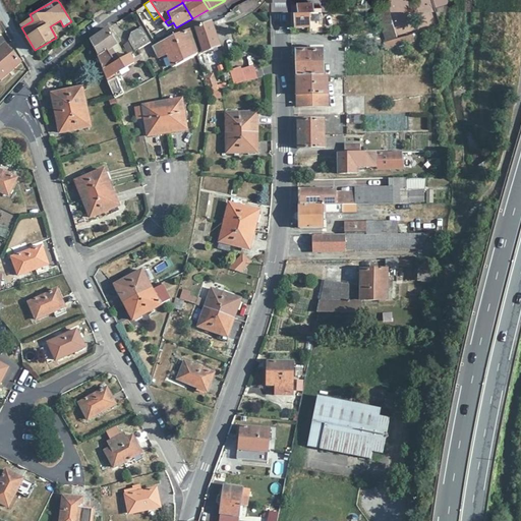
[(308,8),(308,3),(295,3),(295,27),(309,27),(309,33),(322,32),(322,8),(308,8)]
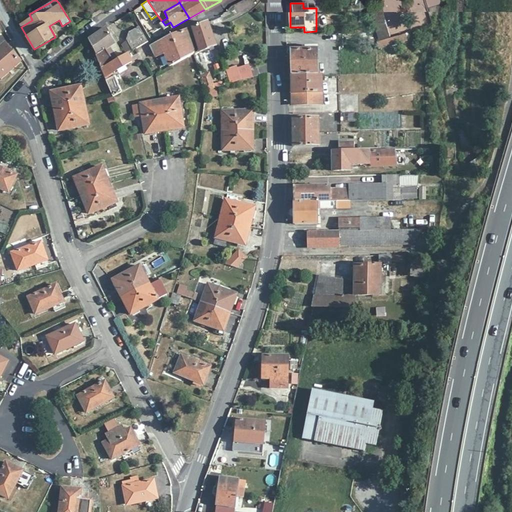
[(389,37),(381,8),(370,11),(375,29),(379,40),(389,37)]
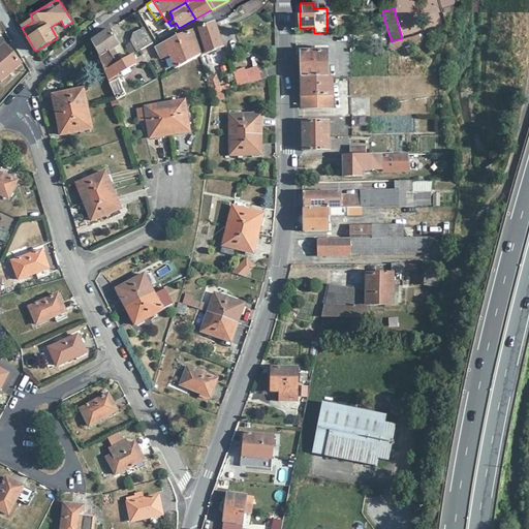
[(413,9),(396,16),(404,38),(421,32),(413,9)]
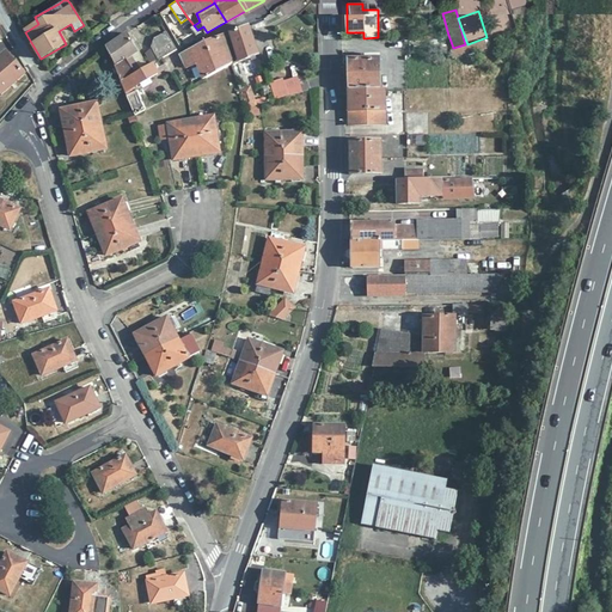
[(258,54),(249,26),(230,34),(238,62),(258,54)]
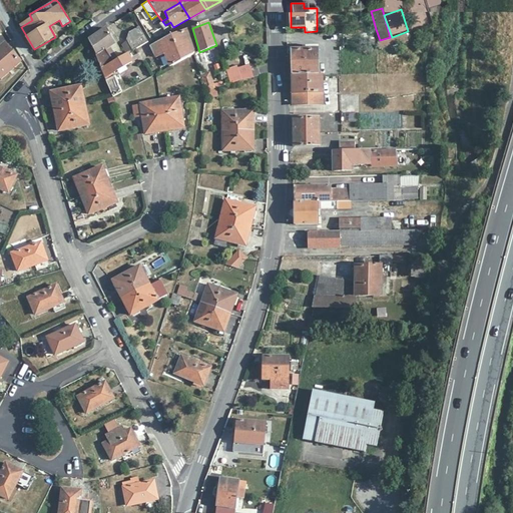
[(147,41),(144,36),(142,33),(138,27),(129,32),(126,40),(132,50),(136,48),(147,41)]
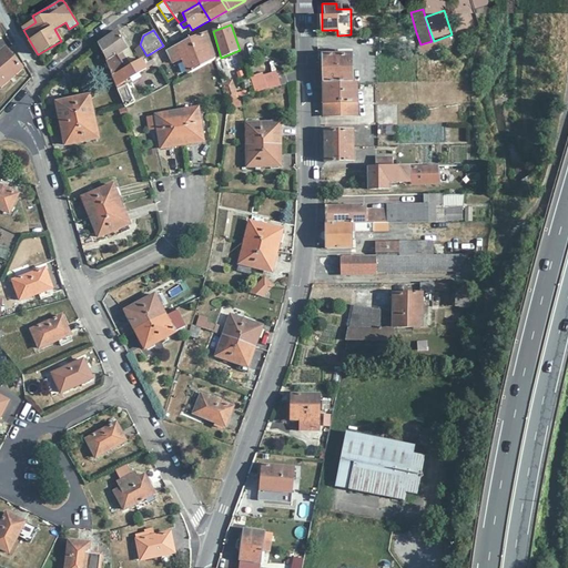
[(112,74),(125,67),(118,54),(128,48),(119,31),(99,44),(108,61),(105,61),(112,74)]
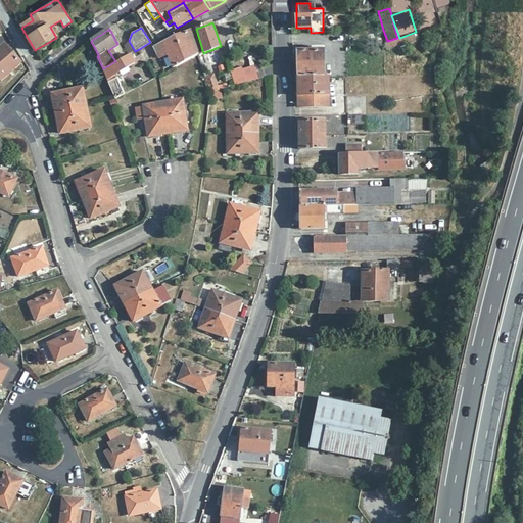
[(199,54),(190,31),(175,37),(154,48),(155,50),(157,55),(159,58),(168,54),(175,67),(196,55),(199,54)]
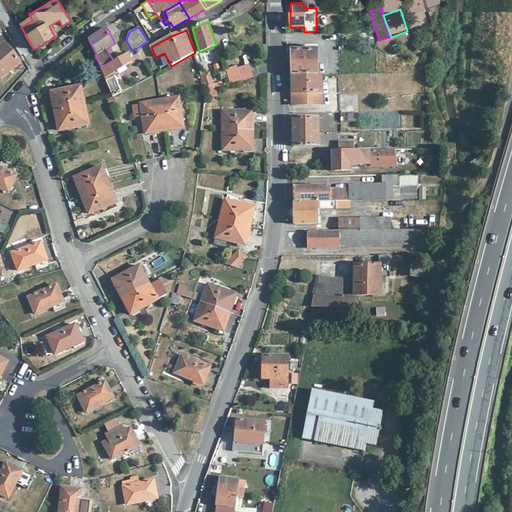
[(407,41),(406,34),(396,37),(398,43),(407,41)]
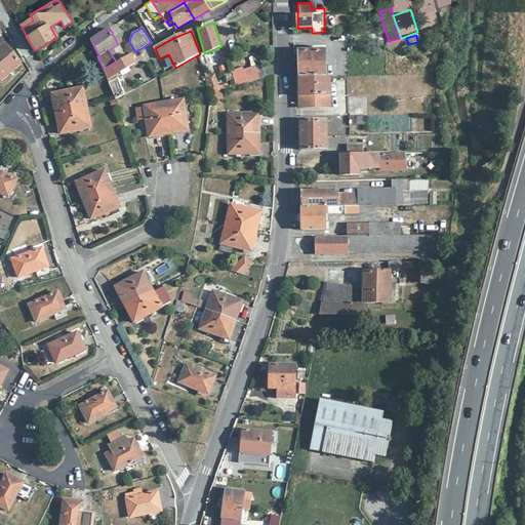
[(408,44),(406,38),(386,43),(388,50),(408,44)]
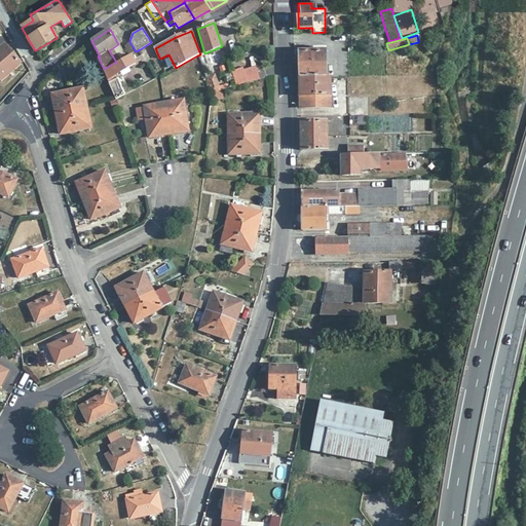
[(136,51),(129,41),(125,44),(130,54),(136,51)]
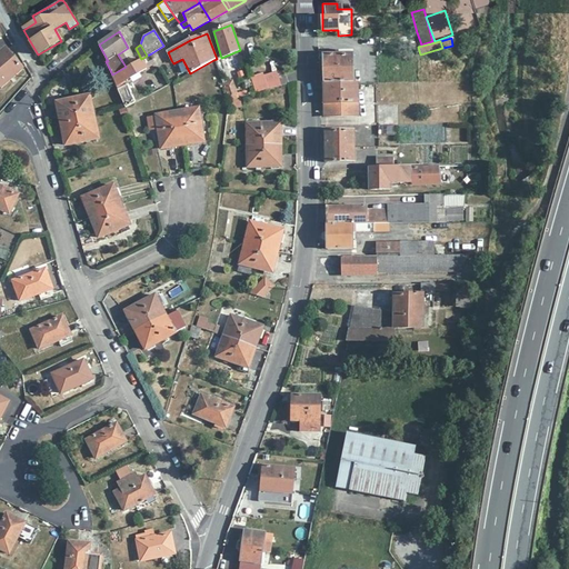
[(366,45),(368,113),(380,112),(379,45),(366,45)]
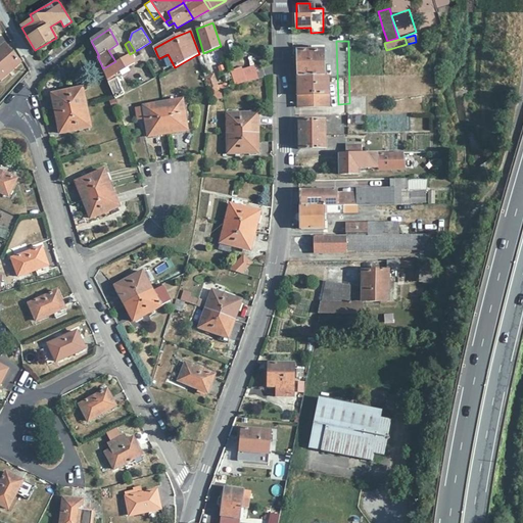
[(125,56),(117,44),(108,50),(115,61),(125,56)]
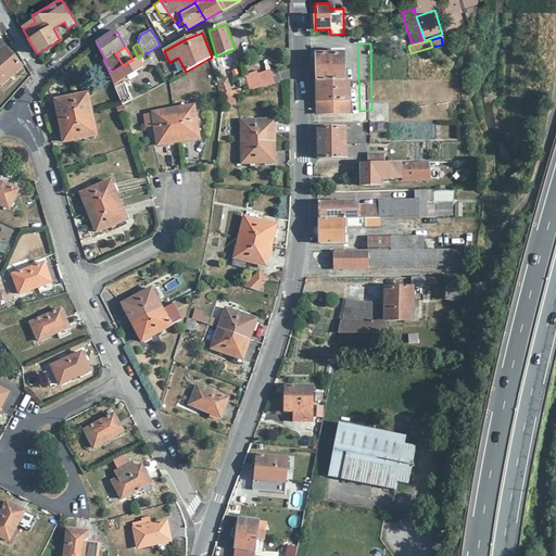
[(22,66),(7,49),(0,53),(0,84),(1,86),(22,66)]
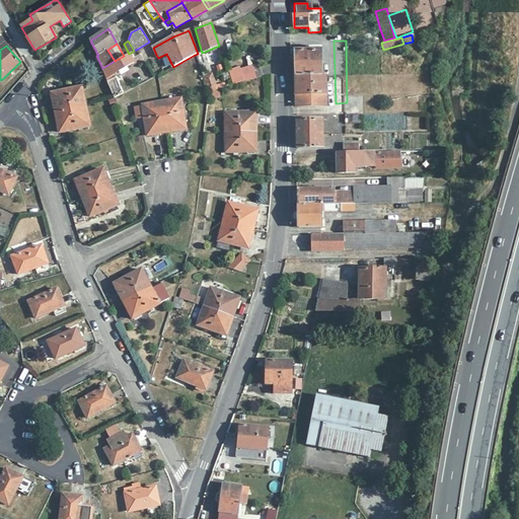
[(296,51),(296,76),(322,75),(321,51),(296,51)]
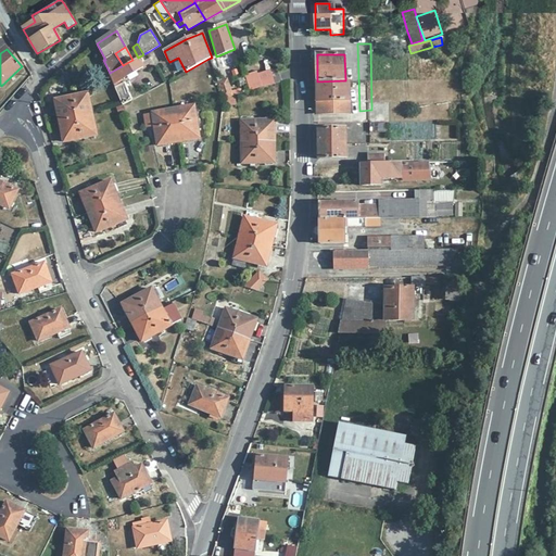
[(123,65),(110,73),(124,104),(131,100),(125,84),(123,85),(119,79),(143,67),(138,58),(133,60),(123,65)]
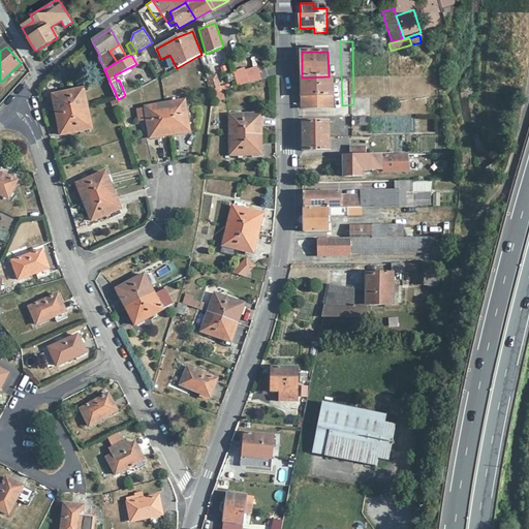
[(275,75),(275,65),(257,71),(260,80),(275,75)]
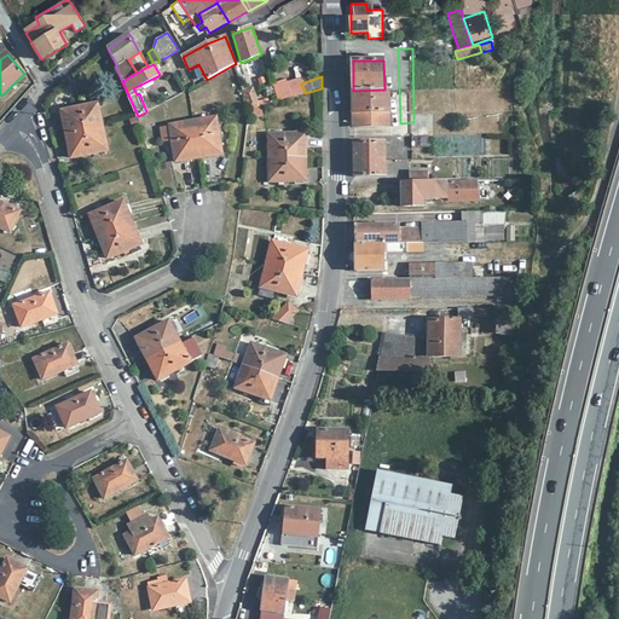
[(241,91),(248,110),(258,108),(259,106),(253,87),(241,91)]
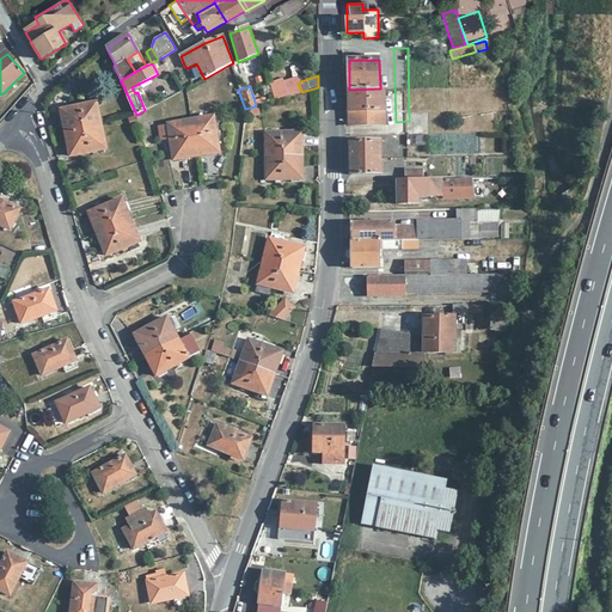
[(380,89),(349,90),(350,111),(350,124),(385,124),(385,111),(384,89),(380,89)]
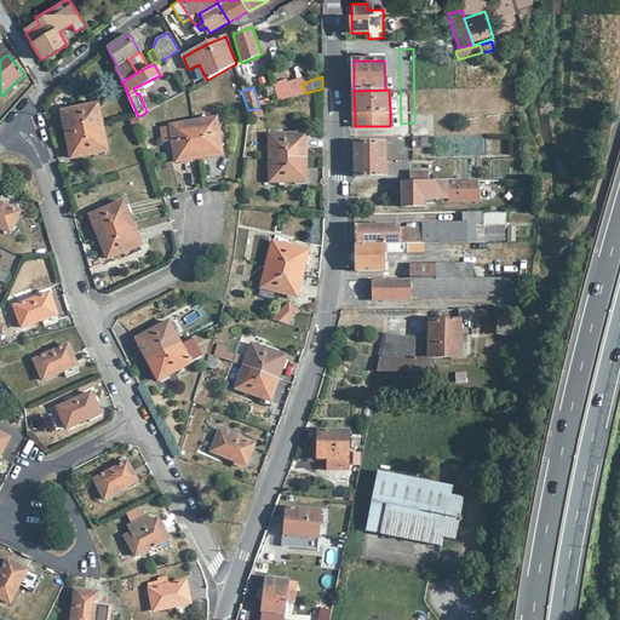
[(67,135),(102,127),(97,104),(62,112),(67,135)]
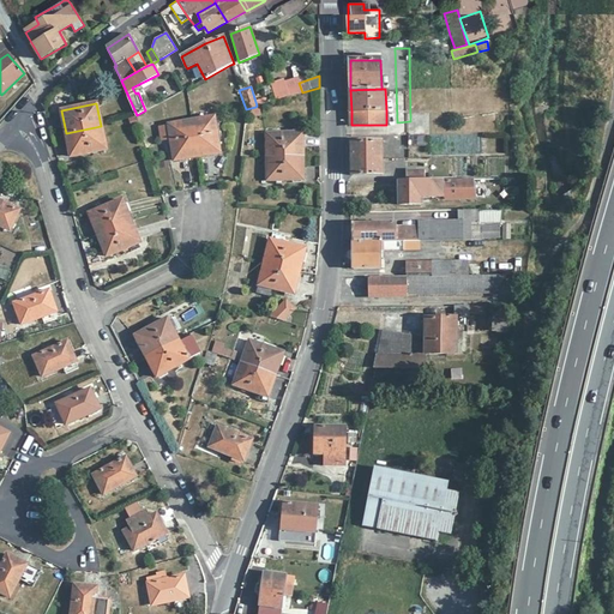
[(191,121),(197,156),(220,152),(214,118),(191,121)]
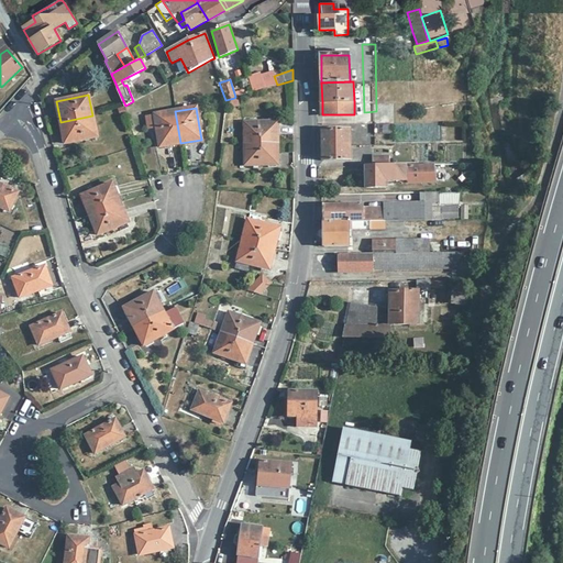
[(159,146),(180,143),(175,111),(145,117),(147,128),(155,127),(159,146)]
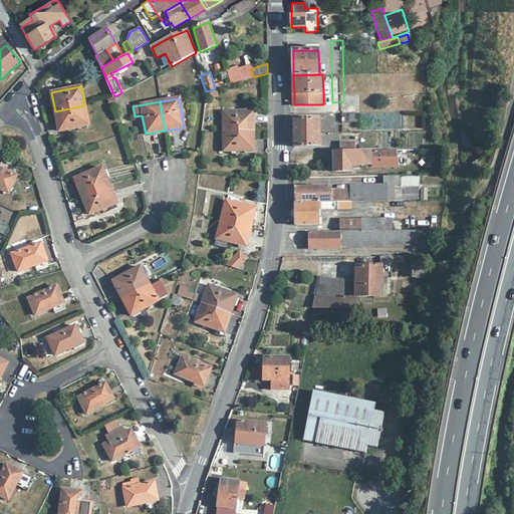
[(88,125),(84,105),(55,111),(59,132),(88,125)]
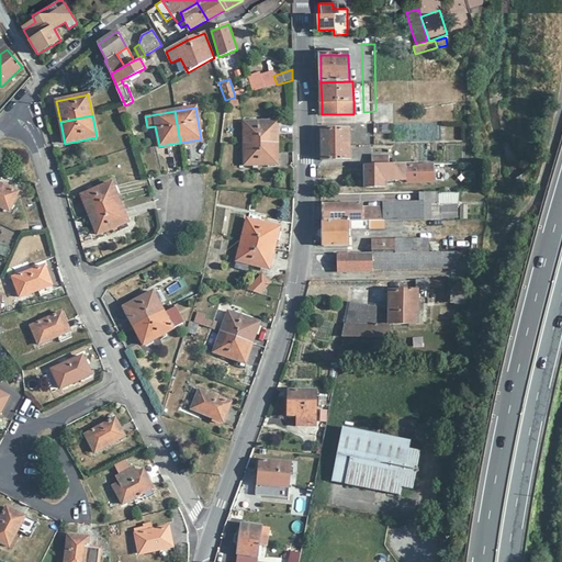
[(244,123),(244,144),(278,144),(278,122),(244,123)]
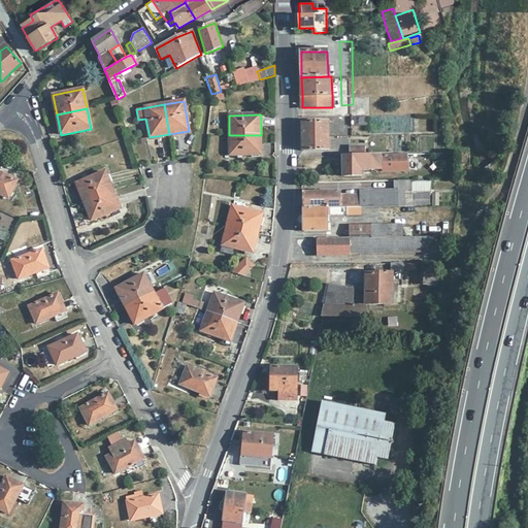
[(303,136),(328,136),(328,122),(302,122),(303,136)]
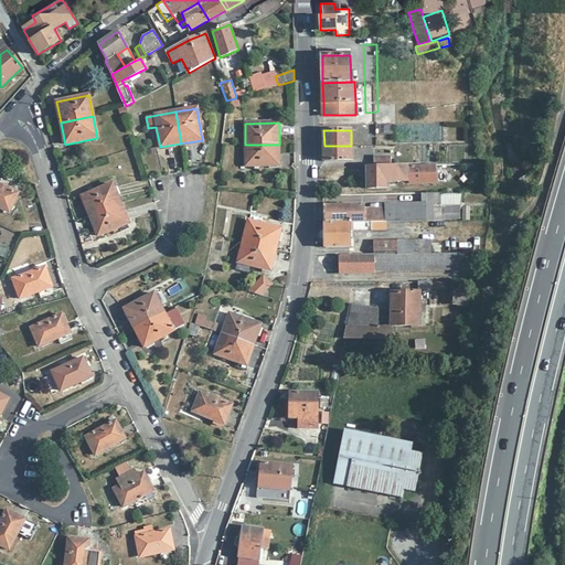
[(279,164),(279,145),(245,145),(246,166),(255,166),(258,166),(279,164)]
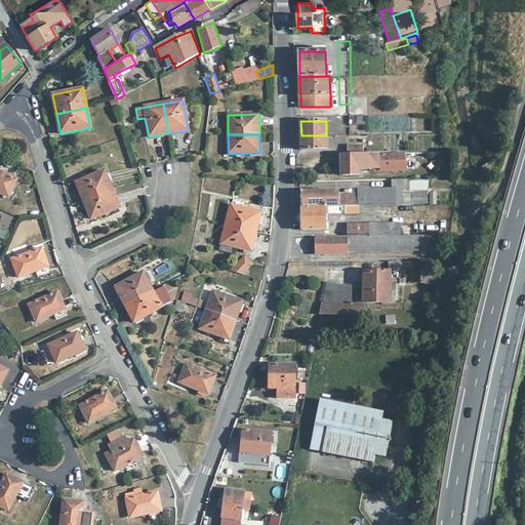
[(326,150),(326,135),(301,135),(301,150),(326,150)]
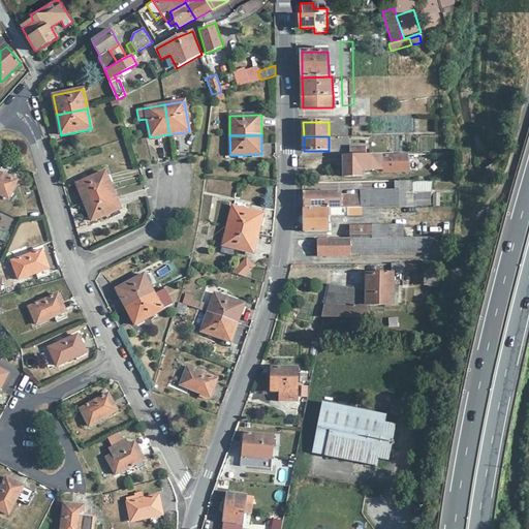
[(349,147),(350,156),(366,156),(365,147),(349,147)]
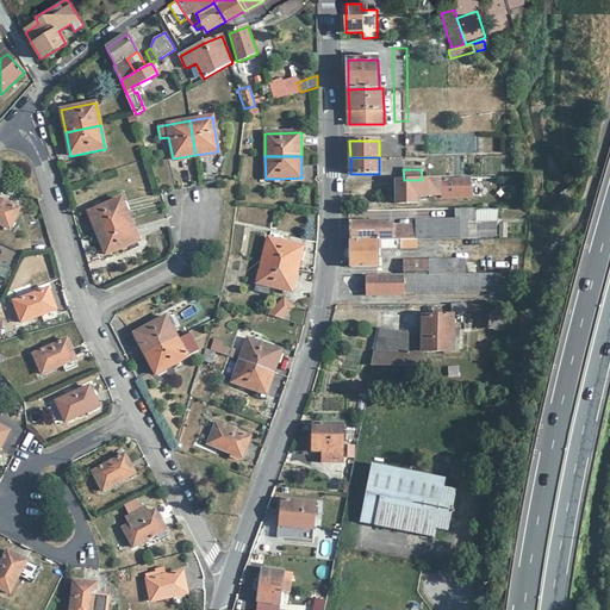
[(472,198),(471,182),(471,178),(440,179),(440,195),(440,199),(472,198)]
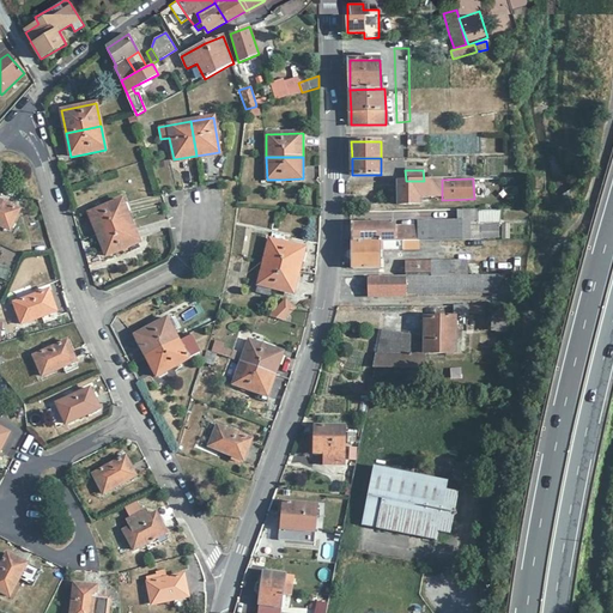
[(424,181),(406,181),(399,181),(399,205),(419,204),(420,196),(442,196),(442,180),(424,181)]
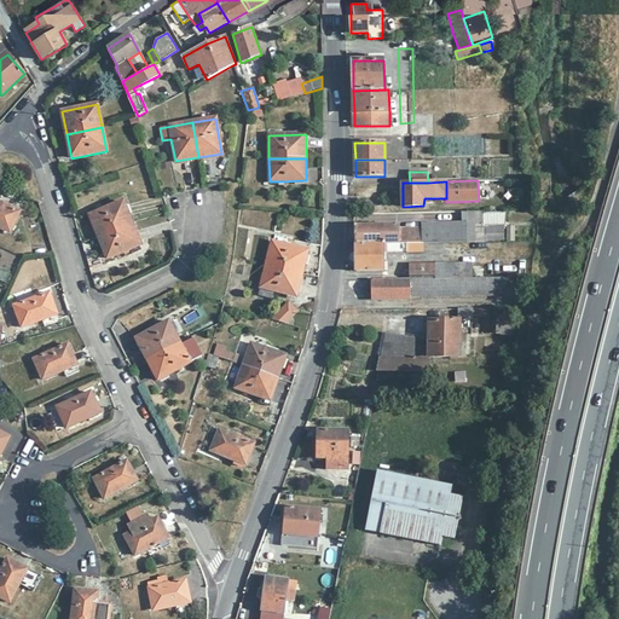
[(29,189),(22,185),(18,191),(27,195),(29,189)]
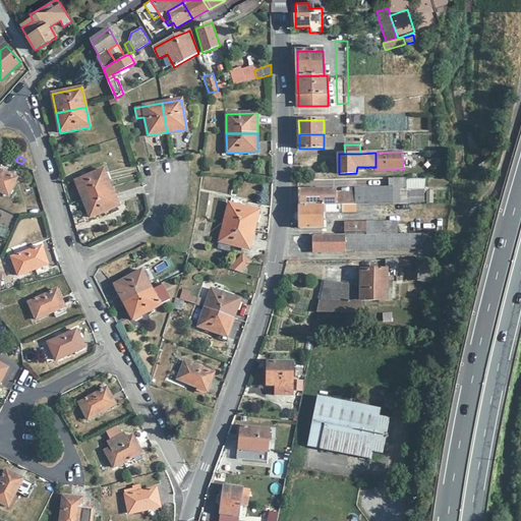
[(22,168),(5,160),(3,165),(4,166),(20,173),(22,168)]
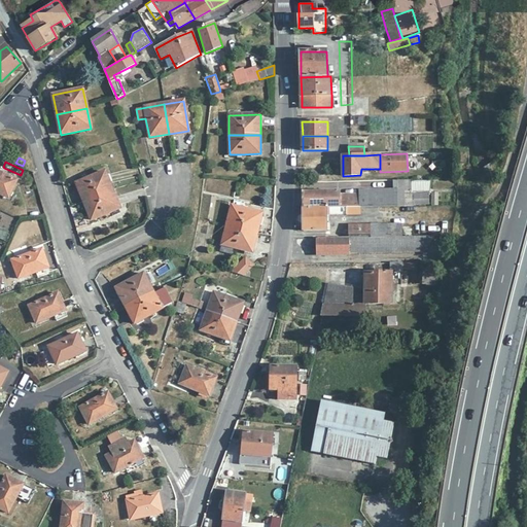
[(21,175),(4,168),(2,174),(18,181),(21,175)]
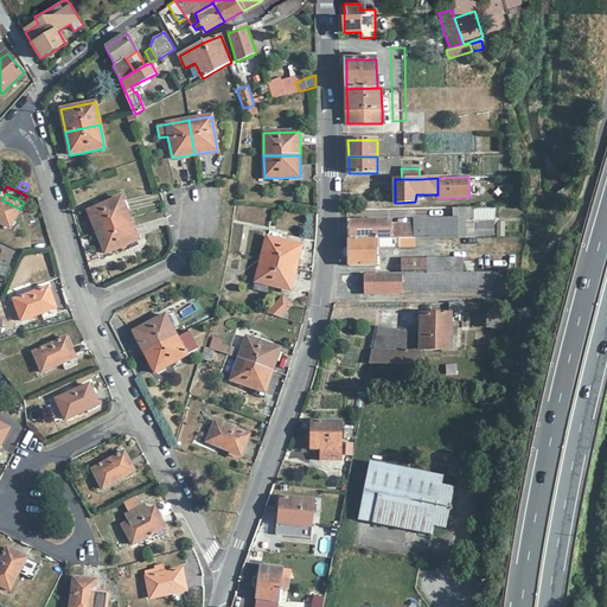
[(88,211),(96,231),(129,218),(121,197),(88,211)]
